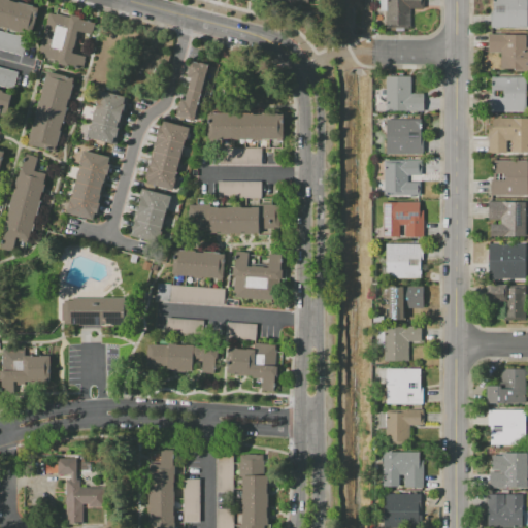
[(0,0),(9,0),(18,2),(19,2),(33,6),(26,33),(0,26),(0,0)]
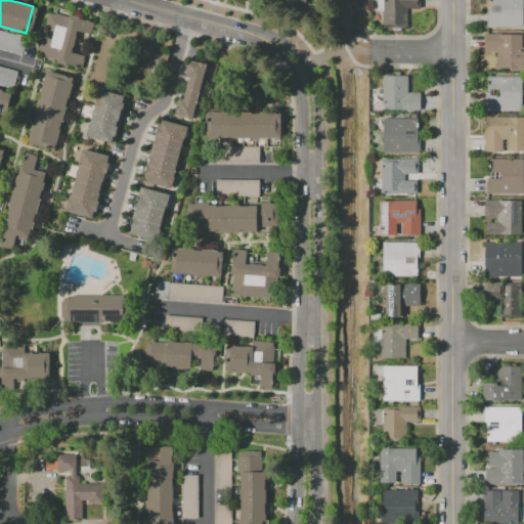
[(383,28),(383,0),(418,0),(418,8),(406,8),(406,28),(383,28)]
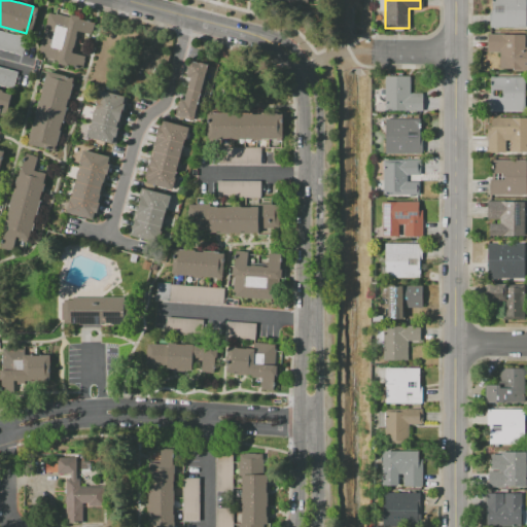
[(526,0),(526,28),(490,28),(490,12),(492,12),(492,0),(526,0)]
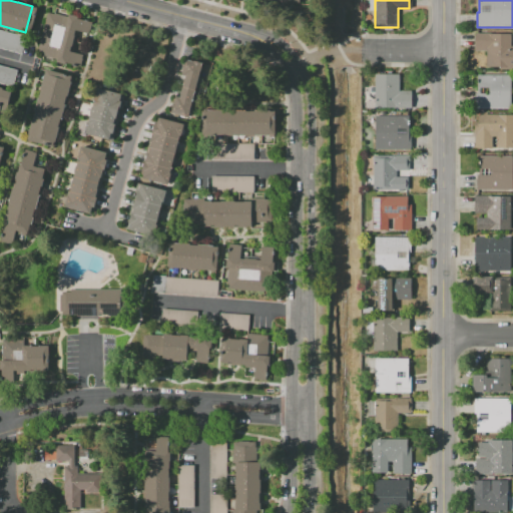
[(47,12),(54,14),(55,11),(78,17),(77,18),(92,22),(89,34),(78,31),(72,52),(82,54),(79,66),(66,62),(65,64),(56,62),(57,58),(36,53),(47,12)]
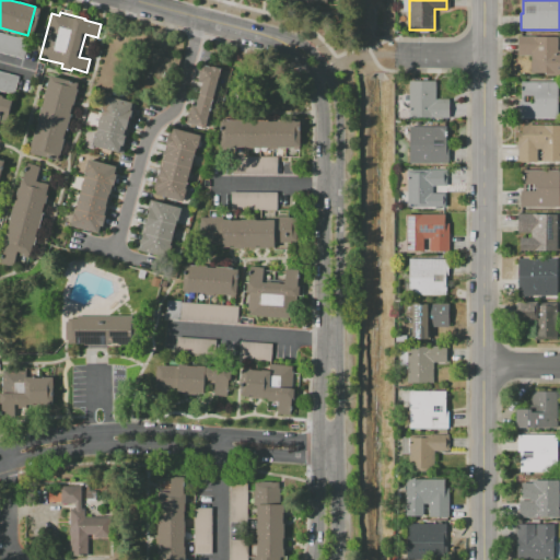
[(0,32),(28,39),(23,59),(0,53),(0,32)]
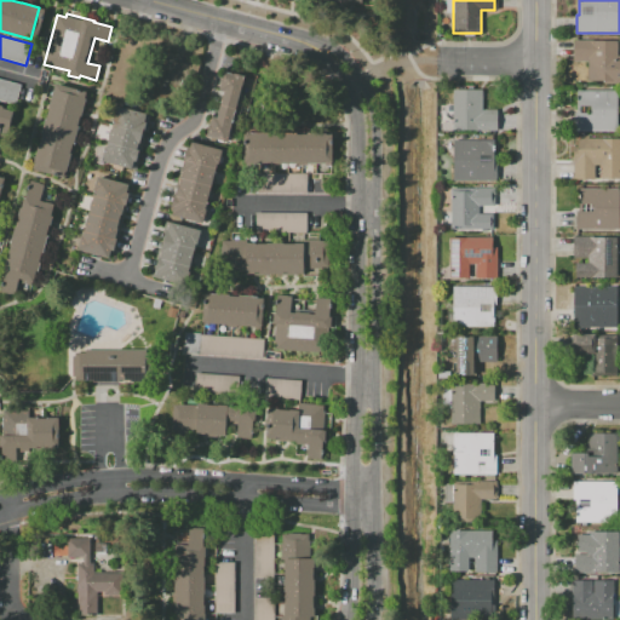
[(574,40),(618,40),(618,56),(619,56),(619,82),(589,82),(589,61),(574,61),(574,40)]
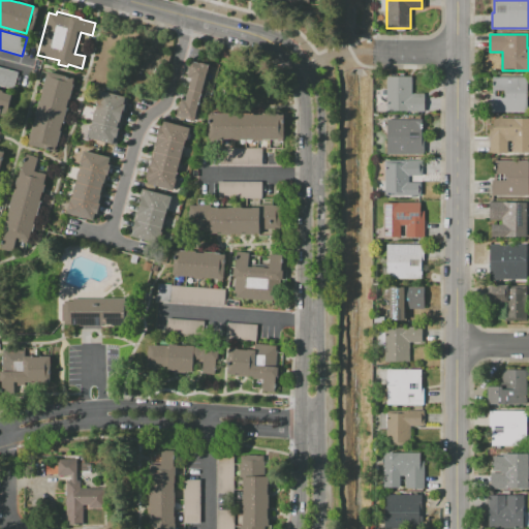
[(194,121),(177,116),(182,99),(185,100),(191,79),(187,78),(191,61),(199,63),(199,62),(209,65),(205,80),(210,81),(203,107),(197,106),(194,121)]
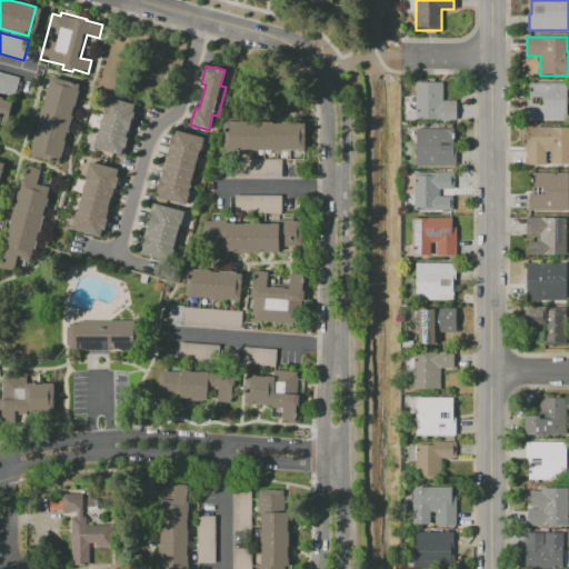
[(0,71),(19,77),(15,96),(0,91),(0,71)]
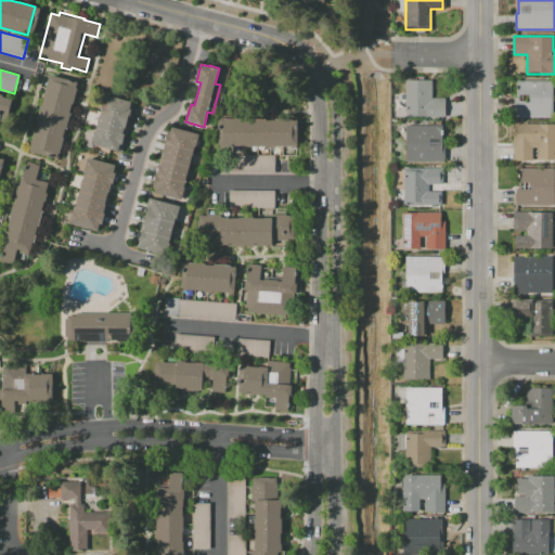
[(50,75),(78,82),(57,159),(28,152),(50,75)]
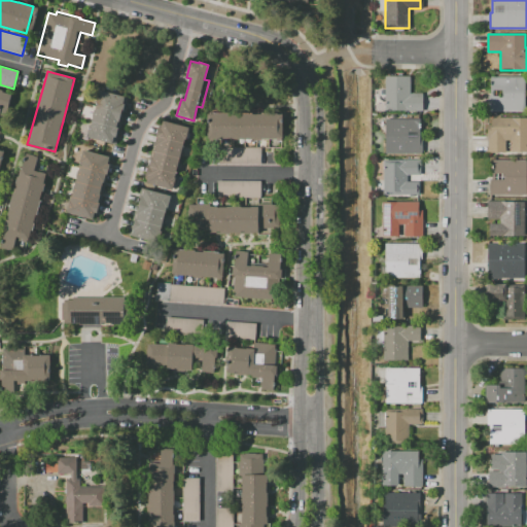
[(385,110),(385,76),(411,76),(411,93),(422,93),(422,110),(385,110)]
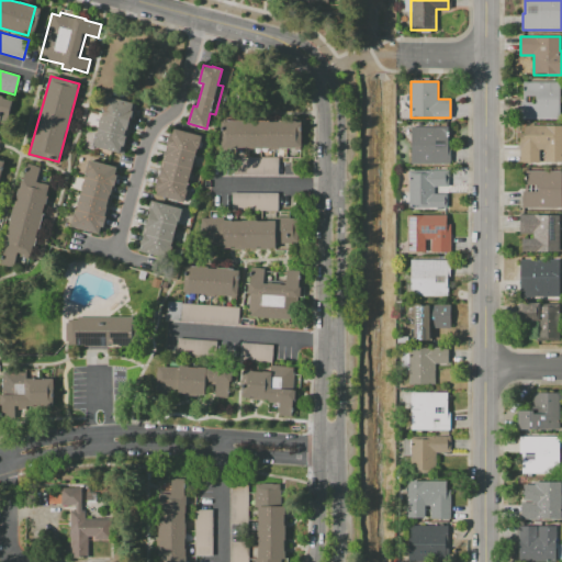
[(523,119),(523,81),(560,81),(560,119),(523,119)]
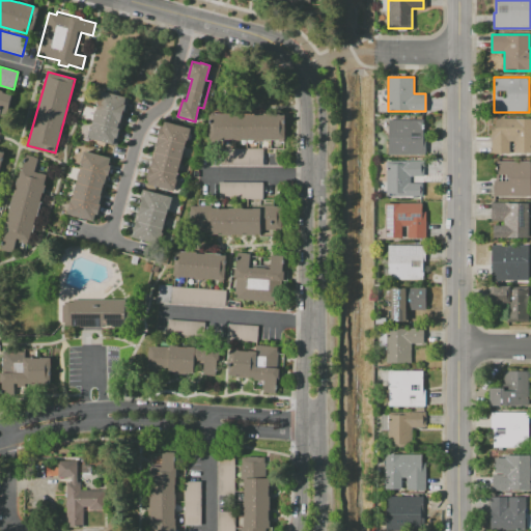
[(0,90),(3,91),(3,92),(12,95),(5,119),(0,117),(0,90)]
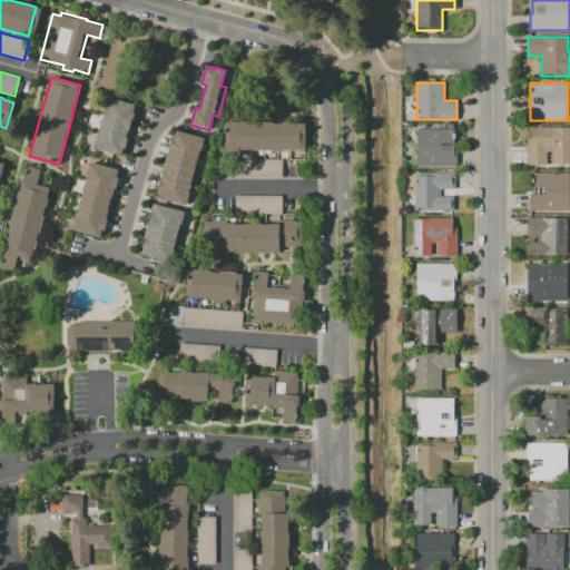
[(94,148),(97,136),(98,136),(105,109),(108,98),(135,105),(133,111),(134,112),(128,133),(127,131),(126,137),(127,138),(125,148),(123,147),(120,156),(94,148)]
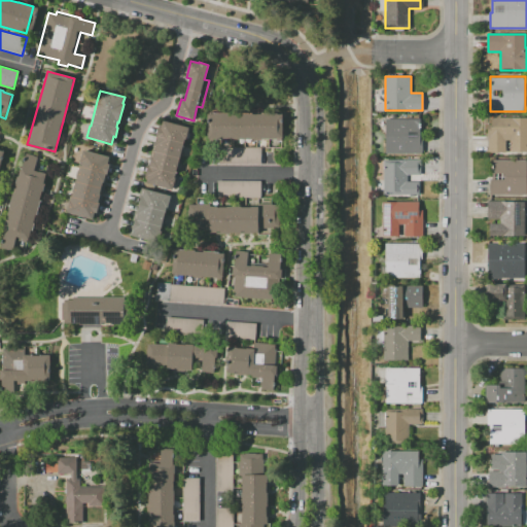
[(207,139),(207,113),(282,113),(282,139),(207,139)]
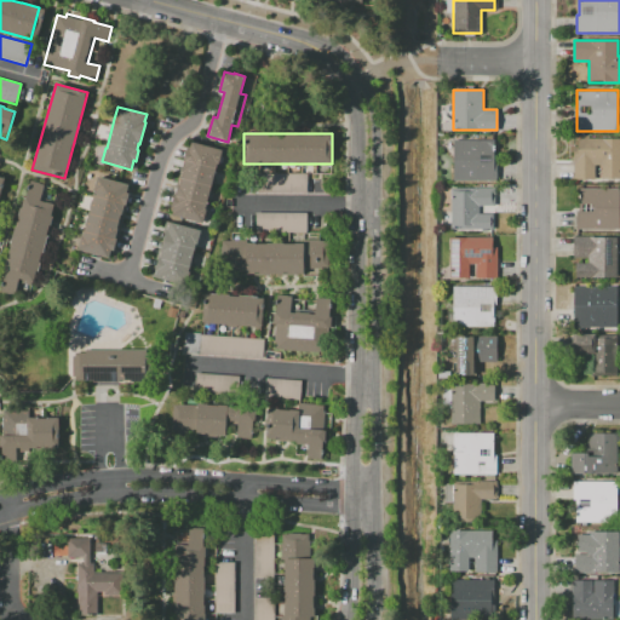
[(619,179),(602,179),(602,165),(595,165),(595,179),(573,179),(573,147),(578,148),(578,138),(619,138),(619,179)]
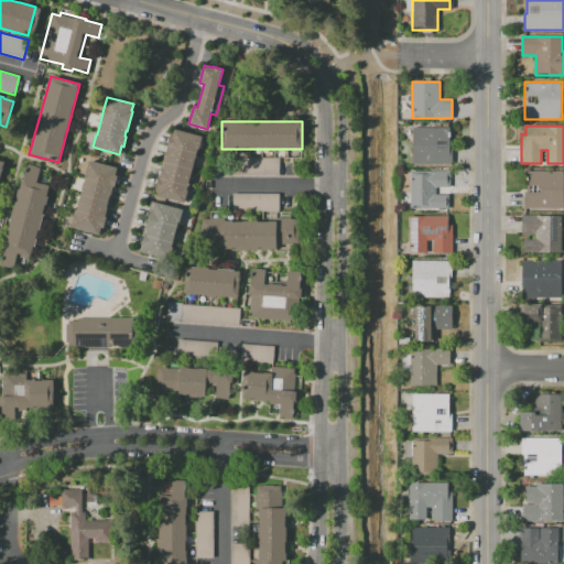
[(184,202),(155,194),(158,187),(156,187),(159,176),(160,177),(162,169),(161,169),(170,136),(171,137),(173,128),(202,136),(184,202)]
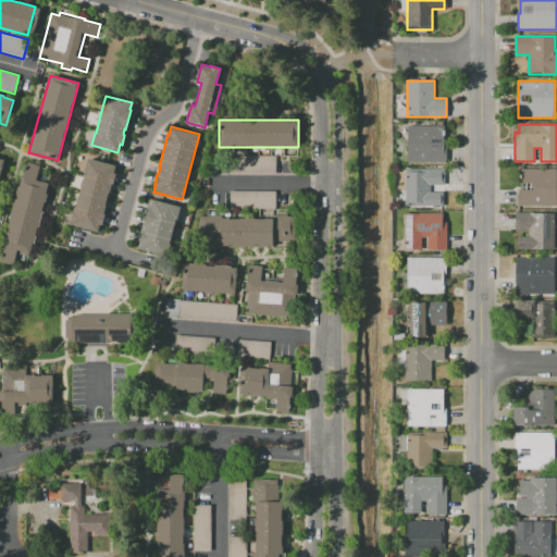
[(446,162),(407,162),(407,126),(444,126),(444,145),(446,145),(446,162)]
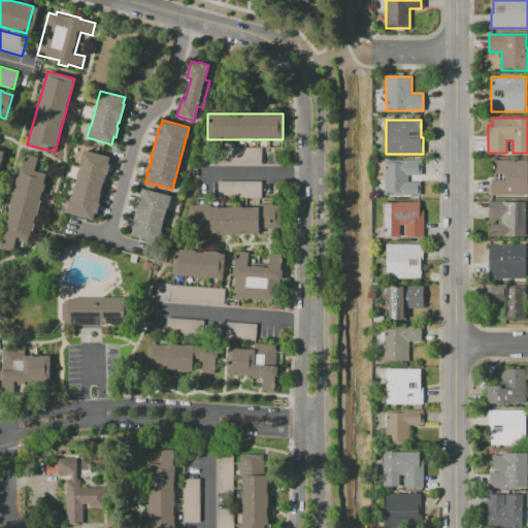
[(218,165),(218,147),(262,147),(262,165),(218,165)]
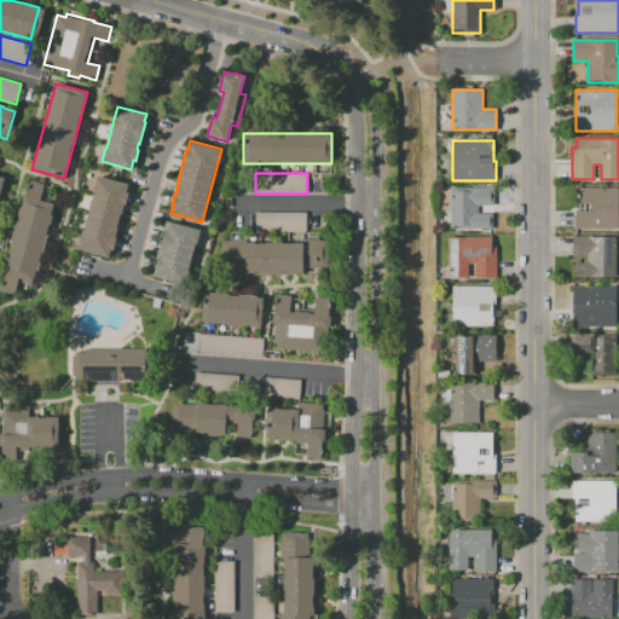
[(97,175),(128,184),(126,192),(128,192),(111,254),(109,253),(108,258),(77,249),(81,235),(84,236),(96,191),(93,191),(97,175)]
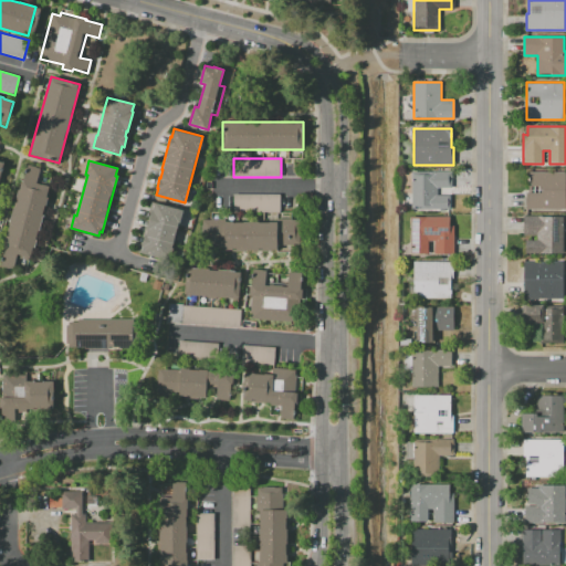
[(28,165),(41,168),(37,184),(50,187),(30,261),(17,258),(13,270),(0,265),(6,250),(3,249),(22,180),(24,180),(28,165)]
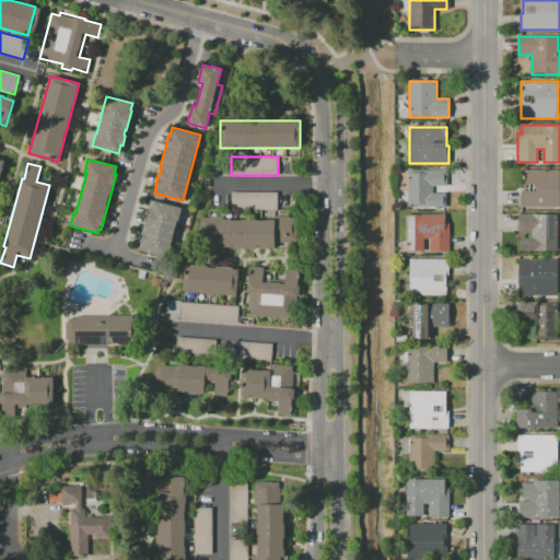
[(559,207),(521,207),(521,190),(523,190),(523,170),(559,171),(559,207)]
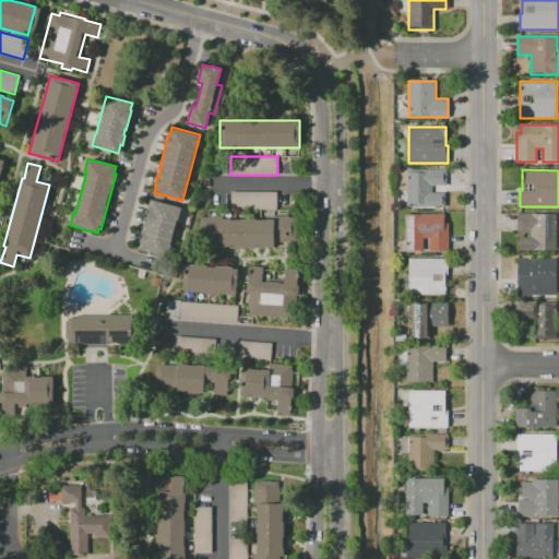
[(447,206),(406,206),(406,170),(447,170),(447,206)]
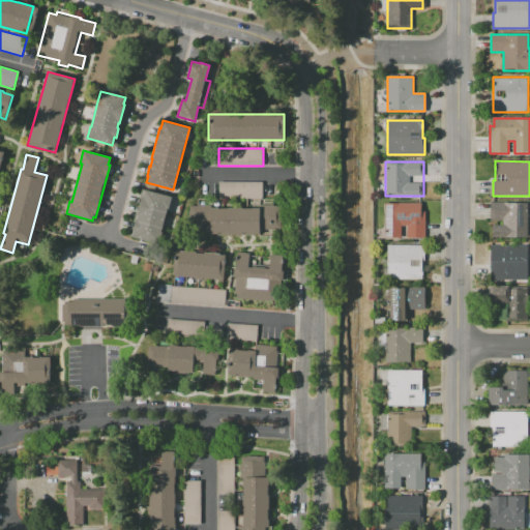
[(218,199),(218,182),(263,182),(263,199),(218,199)]
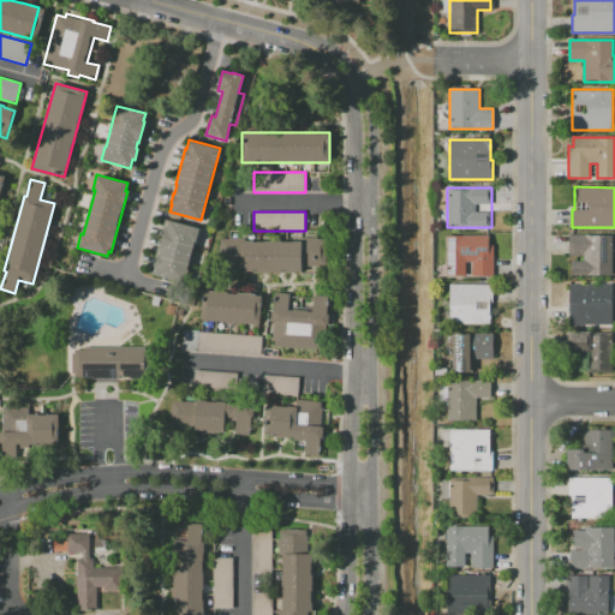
[(198,228),(195,243),(193,242),(186,269),(187,269),(184,284),(149,274),(163,219),(198,228)]
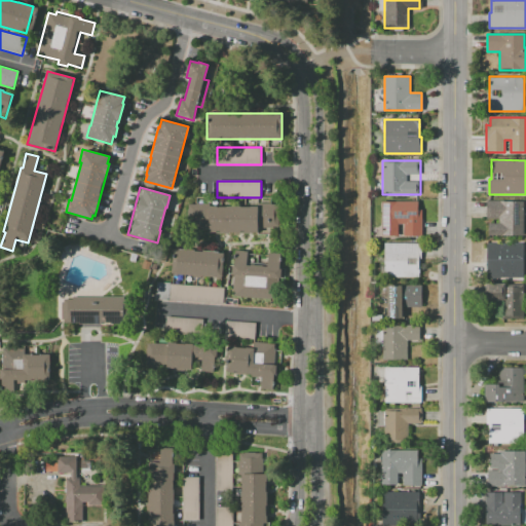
[(258,231),(251,231),(251,233),(239,233),(239,231),(228,231),(228,233),(216,233),(216,231),(209,231),(209,228),(188,228),(188,203),(195,203),(195,197),(210,197),(210,207),(217,207),(226,207),(240,207),(251,207),(258,207),(258,203),(279,203),(279,227),(258,227),(258,231)]
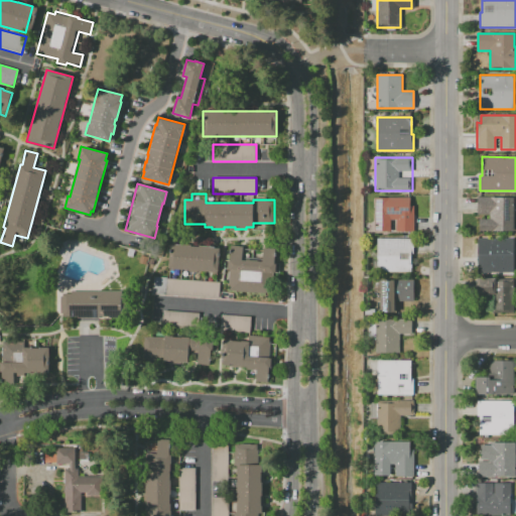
[(513,231),(479,231),(479,219),(490,219),(490,215),(477,214),(477,197),(514,197),(513,231)]
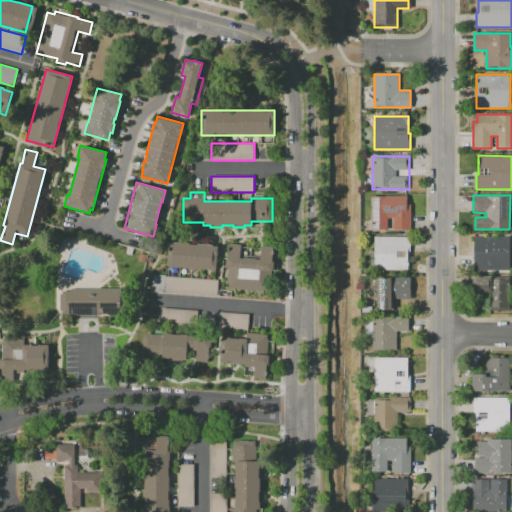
[(410,230),(392,230),(392,218),(387,218),(387,230),(371,230),(371,196),(406,196),(406,203),(411,203),(410,230)]
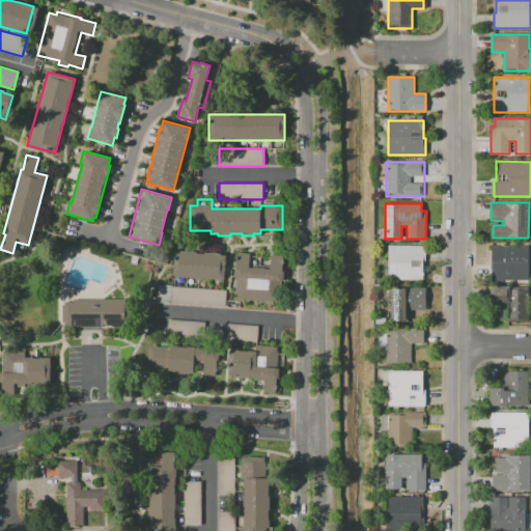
[(388,279),(388,246),(425,246),(425,261),(423,261),(423,279),(388,279)]
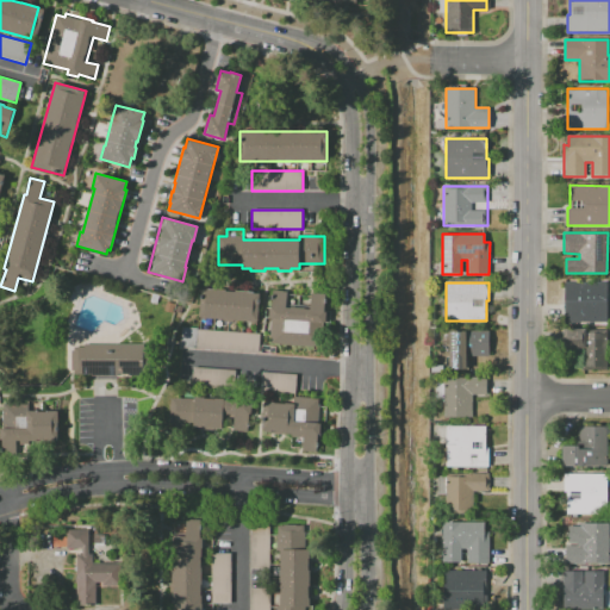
[(607,323),(564,323),(564,304),(567,304),(567,282),(607,282),(607,323)]
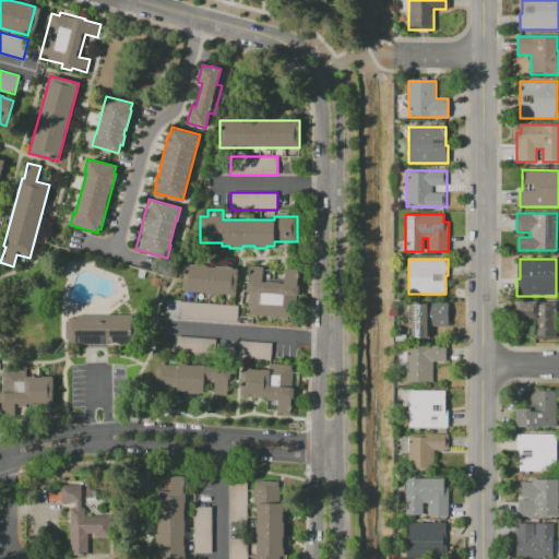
[(182,290),(183,265),(190,266),(190,264),(206,265),(206,268),(215,268),(215,266),(232,268),(232,269),(237,270),(235,294),(182,290)]
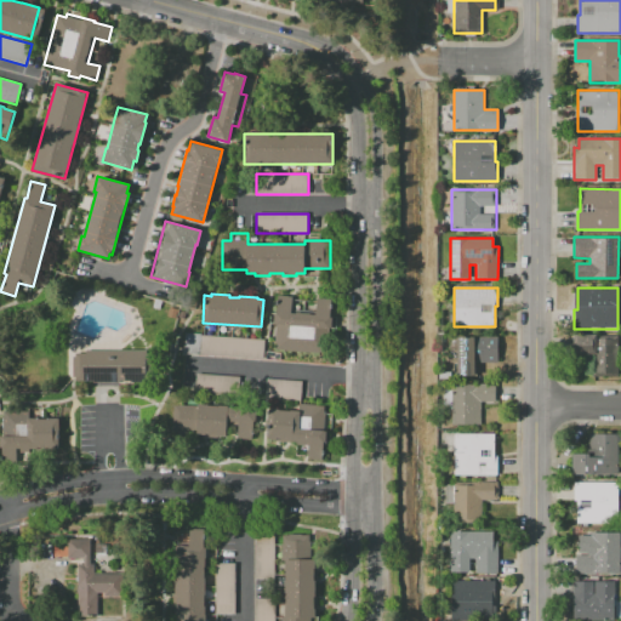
[(275,349),(277,324),(274,323),(274,313),(278,314),(279,296),(291,297),(290,313),(296,313),(311,313),(311,314),(315,315),(317,298),(331,300),(330,317),(331,317),(331,329),(330,329),(328,353),(275,349)]
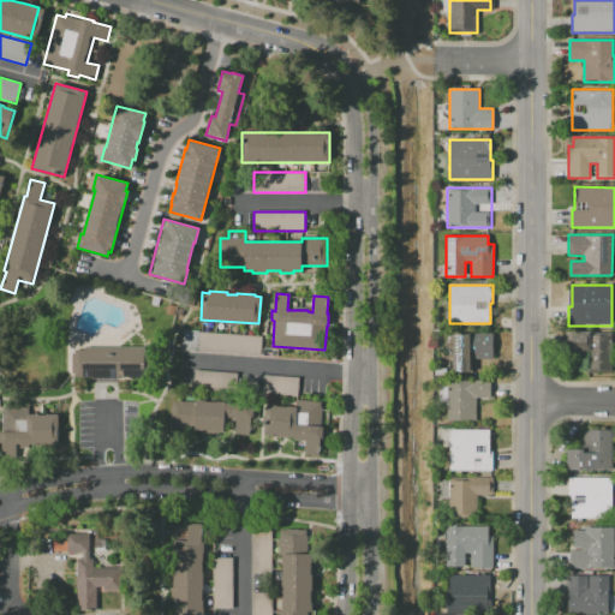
[(261,356),(181,351),(183,329),(199,330),(199,332),(262,336),(261,356)]
